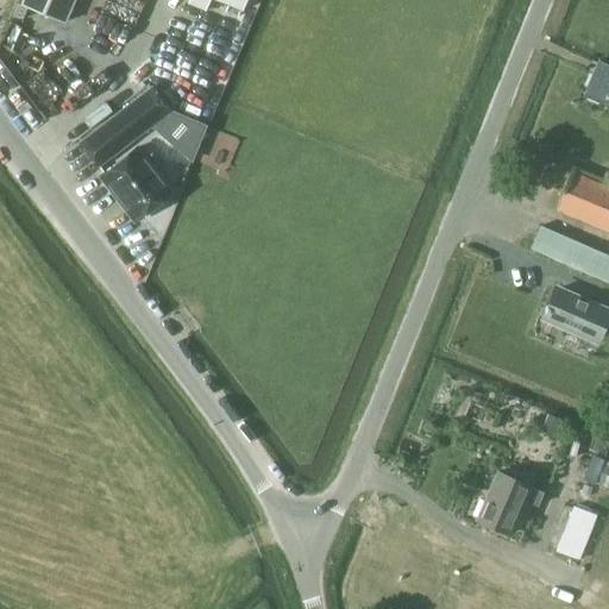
[(66,23),(75,0),(19,0),(19,2),(66,23)]
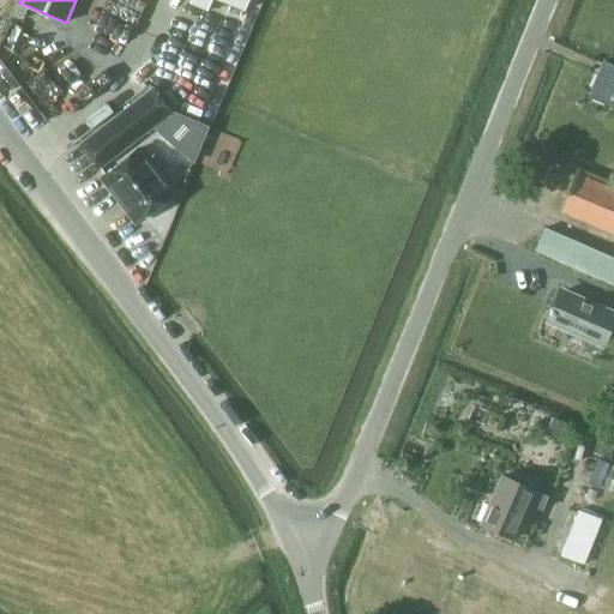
[(613,66),(600,60),(585,92),(601,100),(603,92),(613,97),(613,66)]
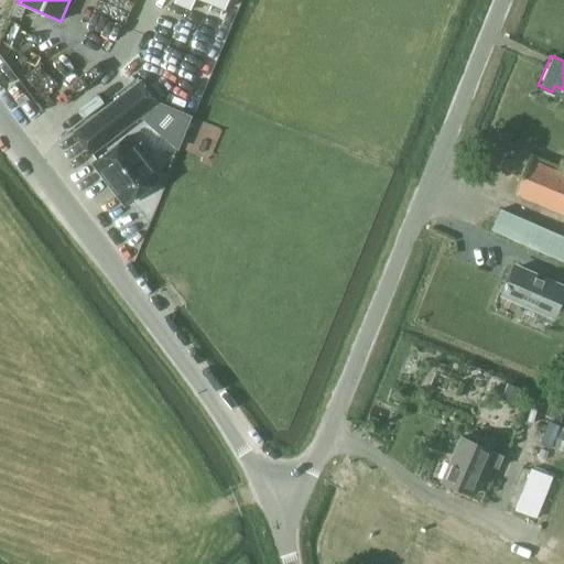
[(90,153),(156,102),(141,82),(75,132),(90,153)]
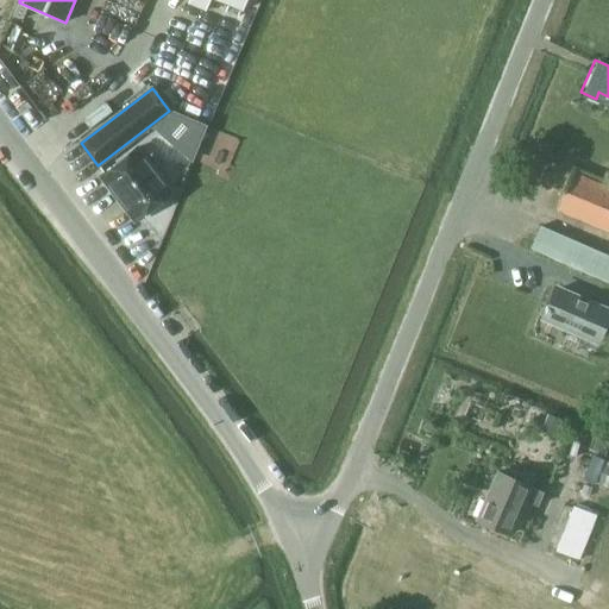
[(135,221),(171,193),(137,148),(100,176),(135,221)]
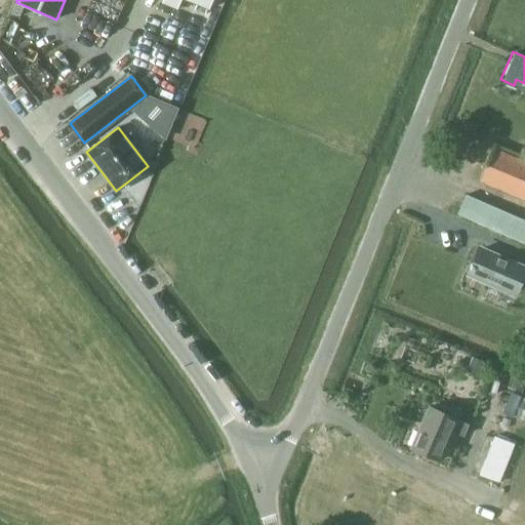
[(524,201),(524,163),(494,150),(480,183),(524,201)]
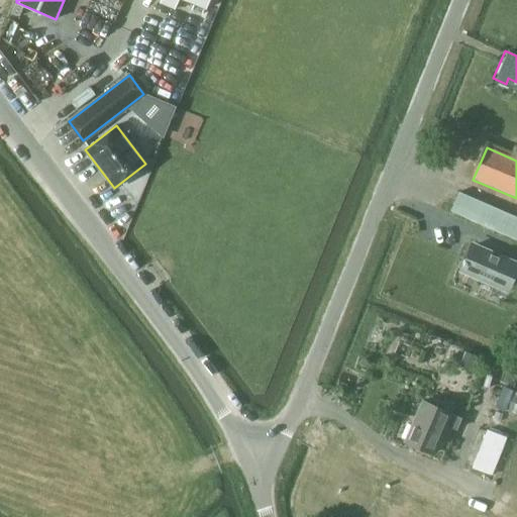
[(516,217),(458,192),(450,211),(516,239),(516,217)]
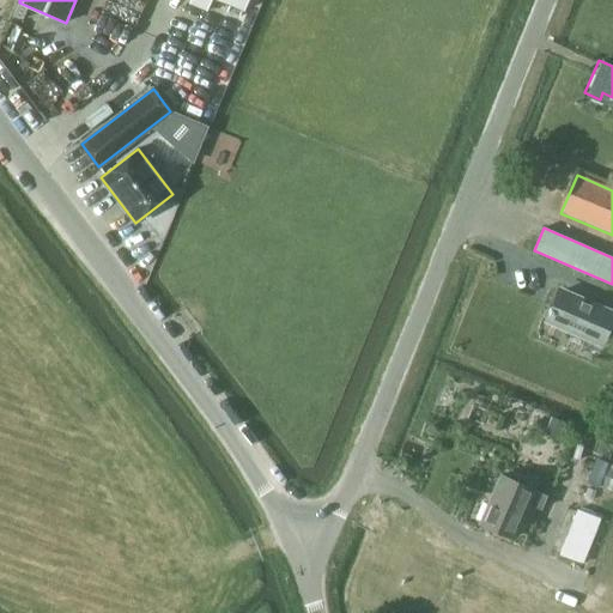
[(612,326),(612,313),(565,292),(553,319),(606,341),(612,326)]
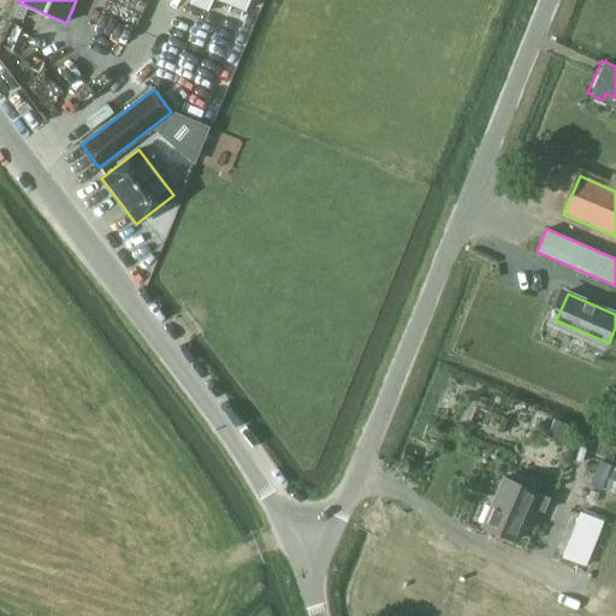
[(550,498),(539,493),(540,492),(510,478),(489,526),(520,539),(534,507),(545,511),(550,498)]
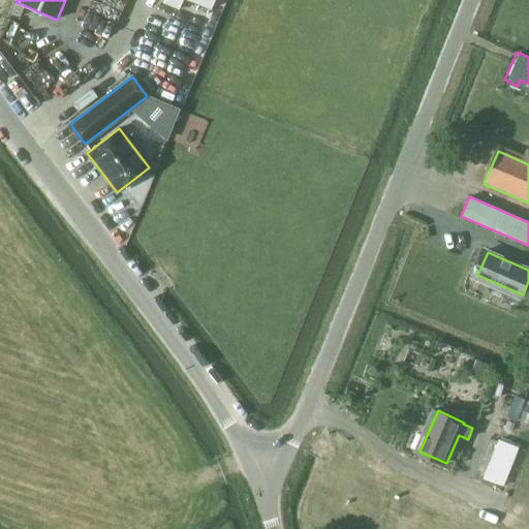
[(505,481),(520,444),(498,436),(484,473),(505,481)]
